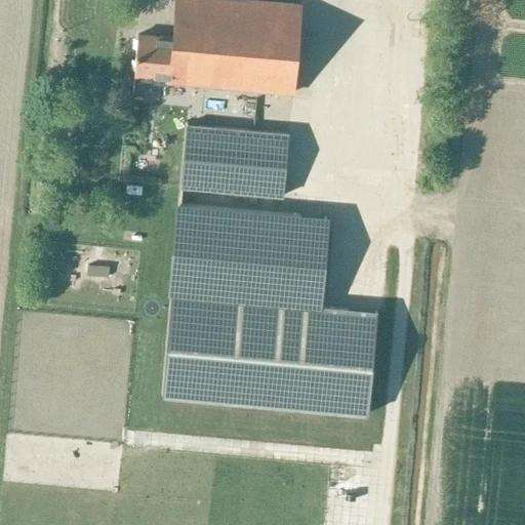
[(134,76),(166,78),(167,84),(293,93),(301,5),(238,0),(176,0),(172,40),(136,35),(134,76)]
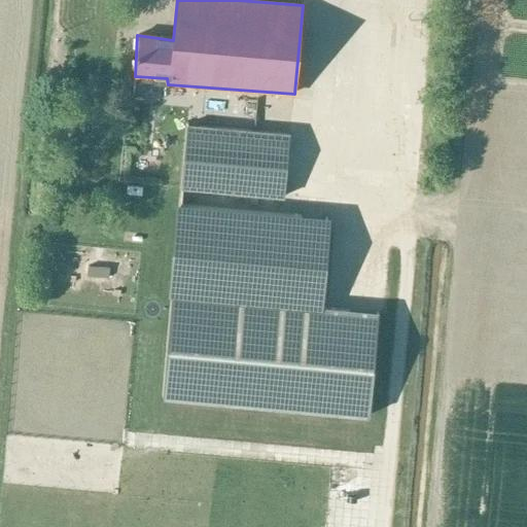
[(187,124),(181,188),(183,188),(283,198),(289,135),(289,134),(187,124)]
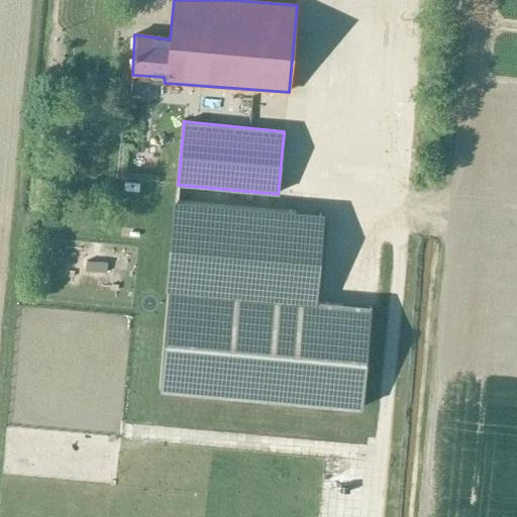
[(312,301),(320,214),(176,201),(168,289),(312,301)]
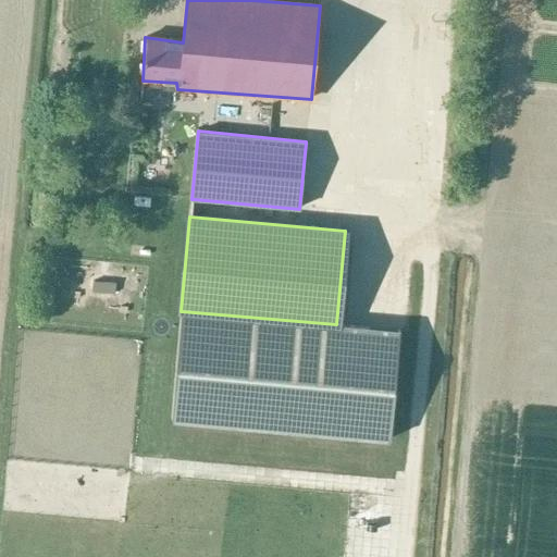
[(82,277),(82,289),(102,289),(102,279),(82,277)]
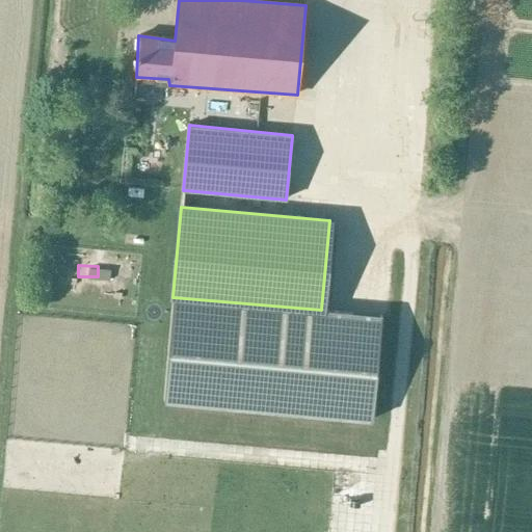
[(381,315),(321,310),(173,297),(162,401),(371,421),(381,315)]
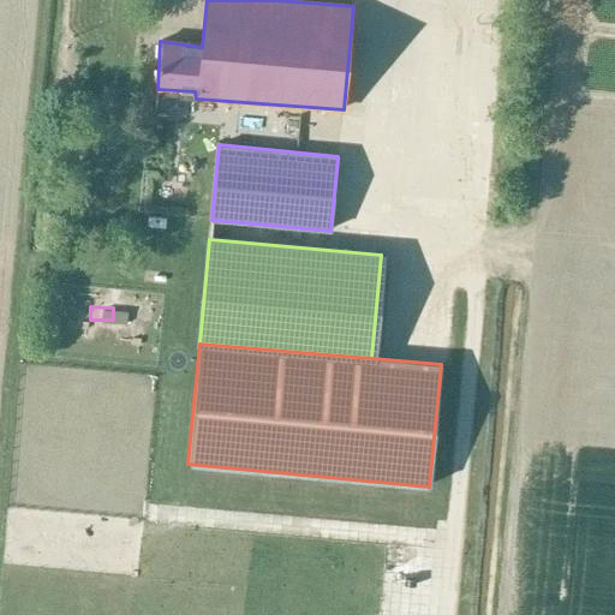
All buildings are outlined.
